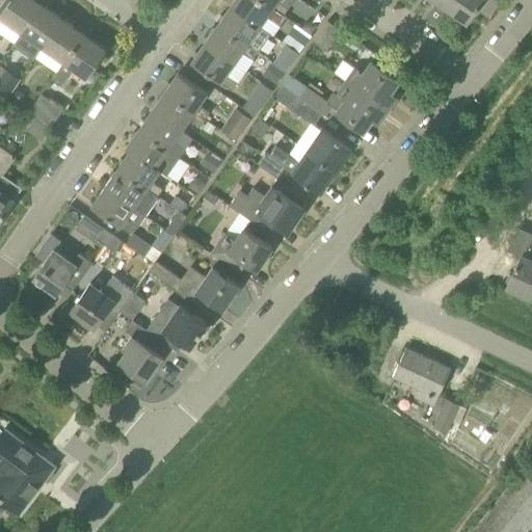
[(42,4),(34,0),(11,0),(0,17),(0,18),(22,33),(42,4)]
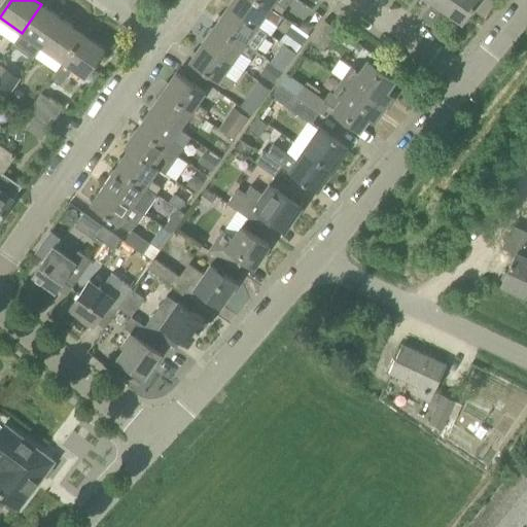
[(269,33),(277,22),(281,14),(258,0),(233,0),(229,6),(269,33)]
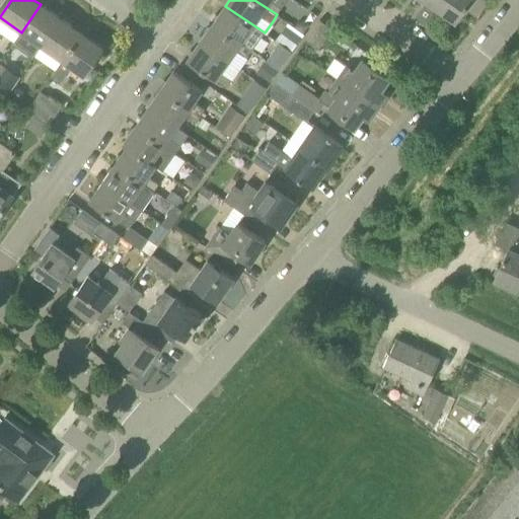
[(272,1),(272,0),(254,0),(277,14),(282,7),(272,1)]
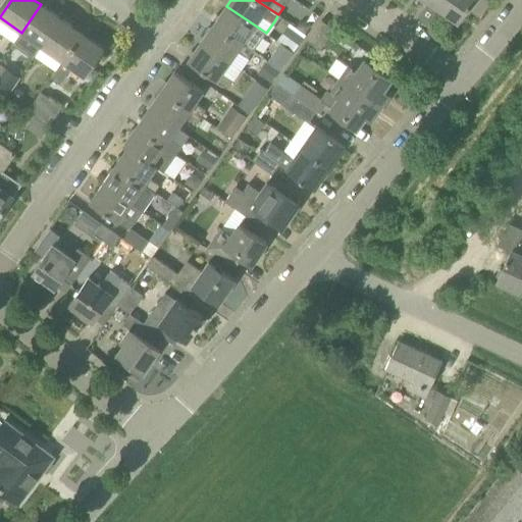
[(447,0),(424,0),(440,10),(447,0)]
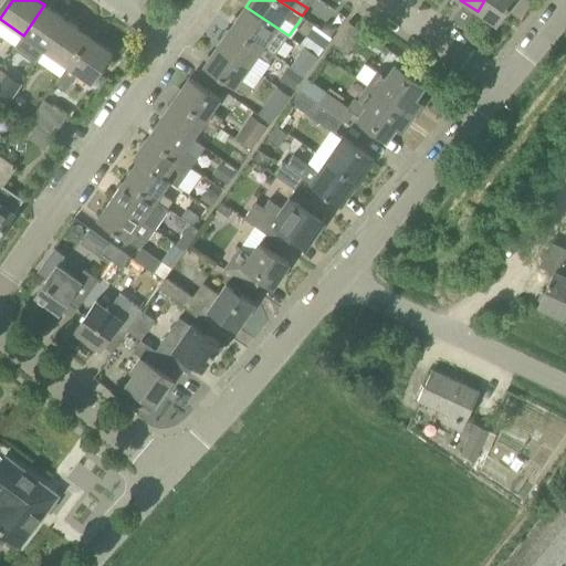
[(519,22),(523,17),(510,8),(515,0),(484,0),(478,11),(498,25),(506,13),(519,22)]
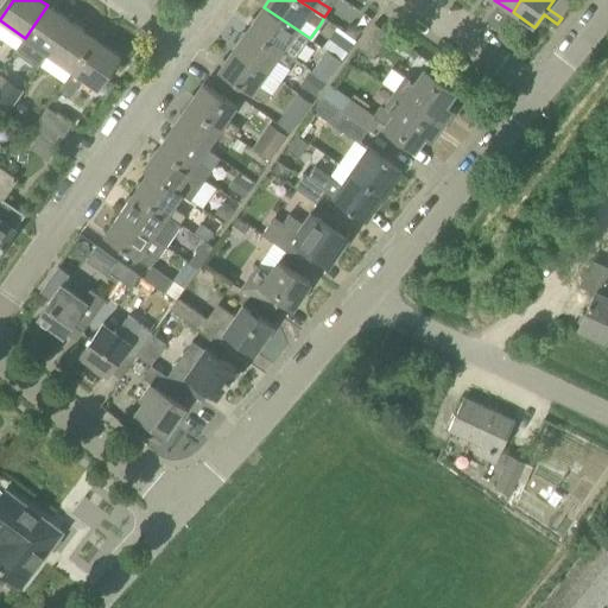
[(50,55),(73,23),(48,5),(25,38),(50,55)]
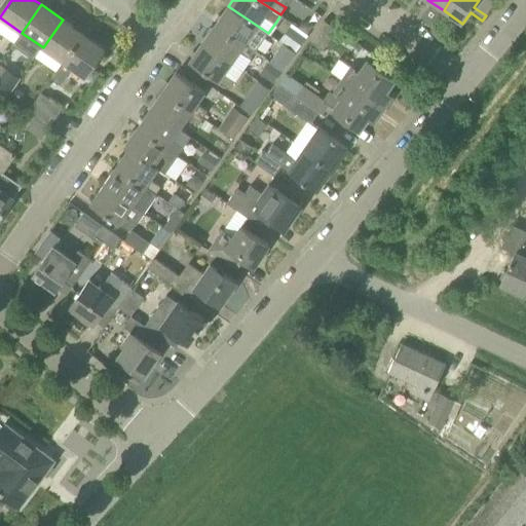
[(256,51),(261,44),(268,33),(228,6),(216,25),(256,51)]
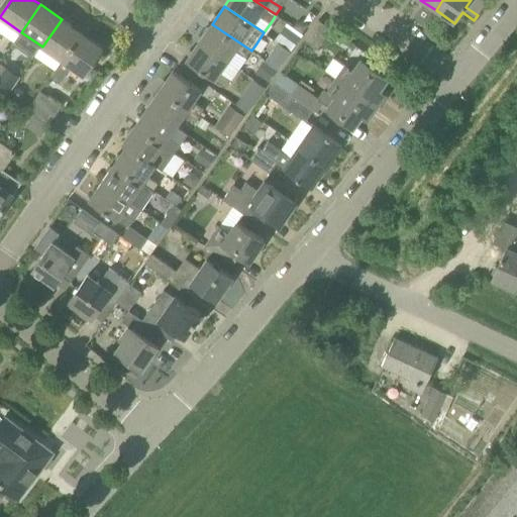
[(82,33),(62,19),(42,46),(62,61),(63,61),(82,33)]
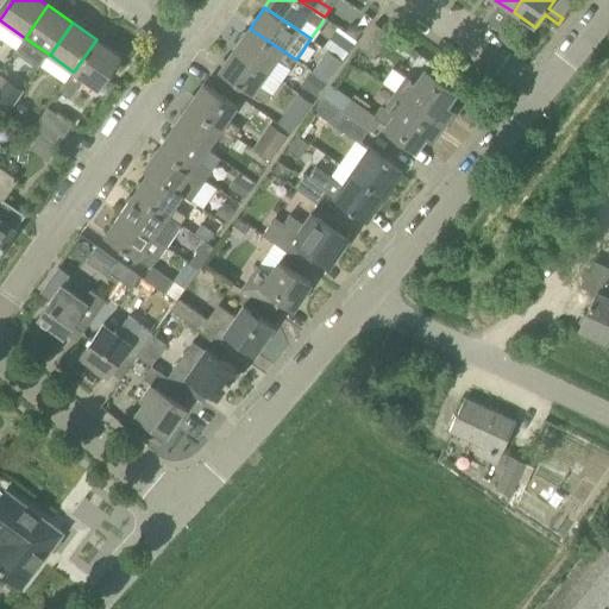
[(357,39),(364,29),(358,24),(351,25),(346,32),(357,39)]
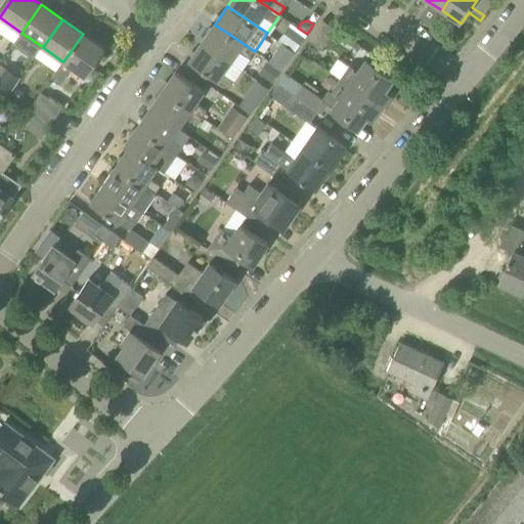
[(321,50),(336,30),(322,20),(308,41),(321,50)]
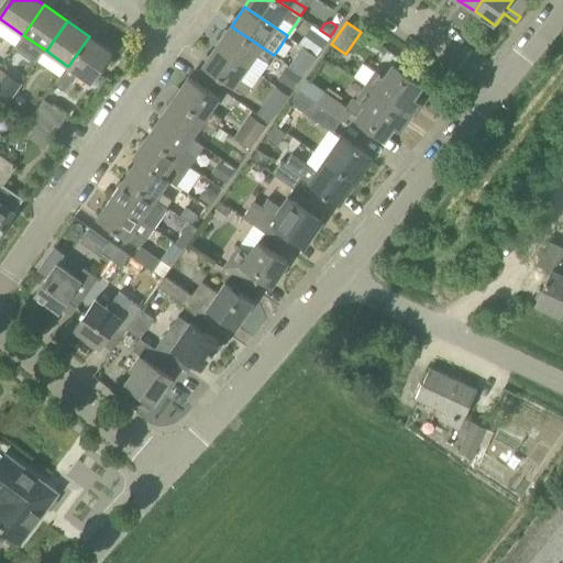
[(274,55),(231,26),(217,45),(249,67),(256,55),(268,63),(274,55)]
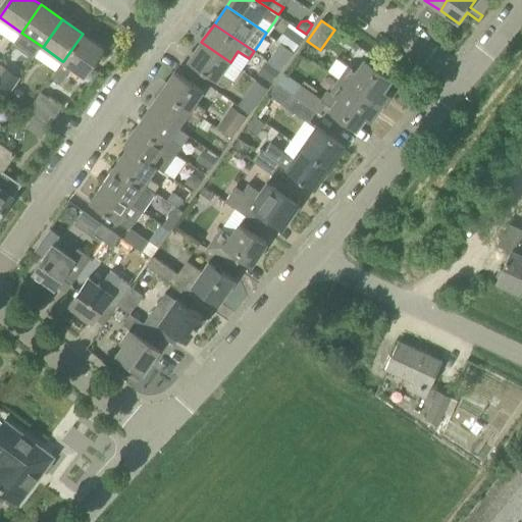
[(282,44),(285,47),(294,52),(304,38),(294,30),(282,44)]
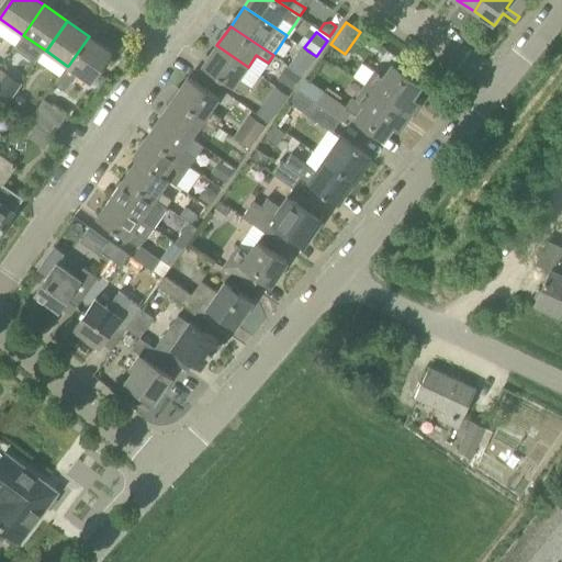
[(107,78),(98,72),(112,52),(89,36),(68,66),(67,66),(57,81),(67,88),(78,72),(100,88),(107,78)]
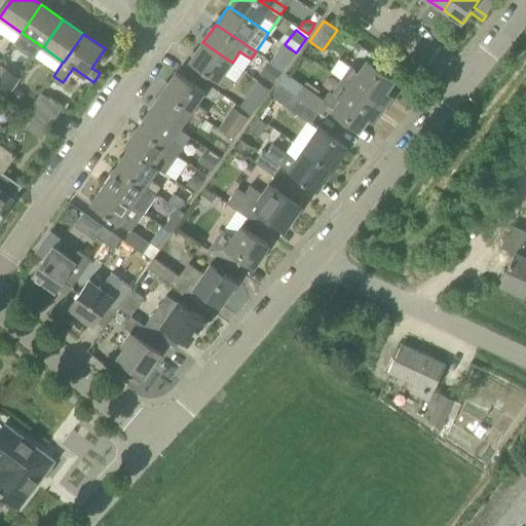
[(232,63),(202,42),(190,62),(229,88),(235,80),(224,74),(232,63)]
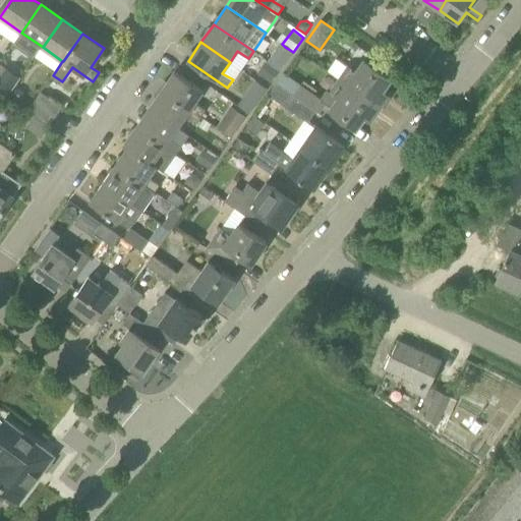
[(285,47),(273,65),(280,70),(293,52),(285,47)]
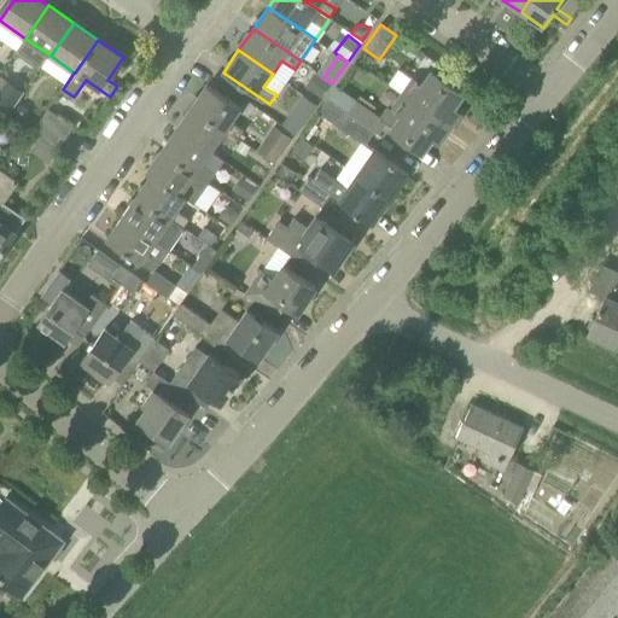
[(452,74),(441,65),(432,77),(429,75),(423,85),(414,80),(403,95),(450,128),(461,112),(453,106),(460,95),(459,95),(443,86),(452,74)]
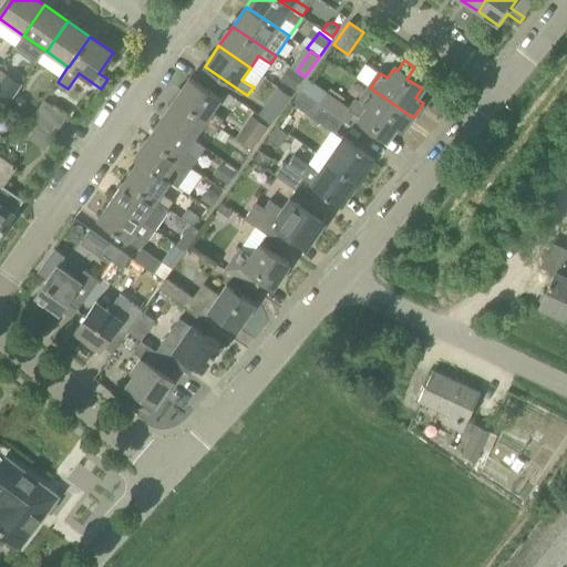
[(305,76),(297,71),(289,66),(280,79),(296,89),(305,76)]
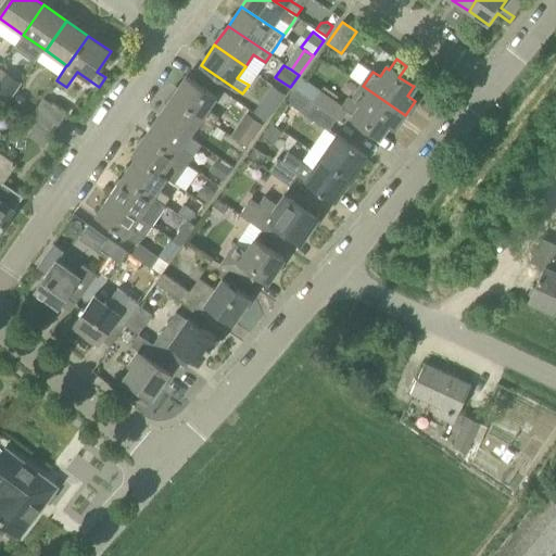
[(0,80),(0,99),(8,104),(23,83),(7,72),(0,80)]
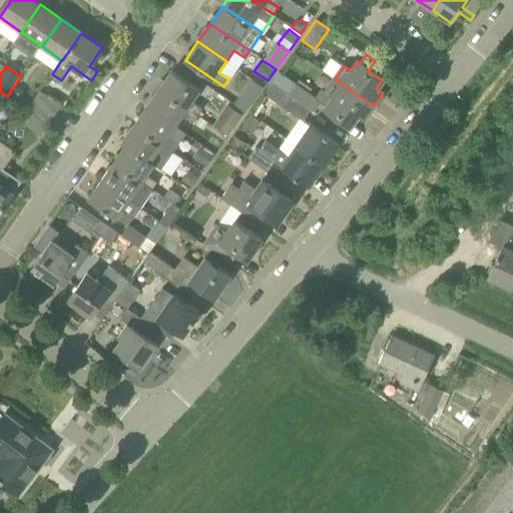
[(198,114),(202,107),(193,100),(200,90),(172,70),(159,88),(198,114)]
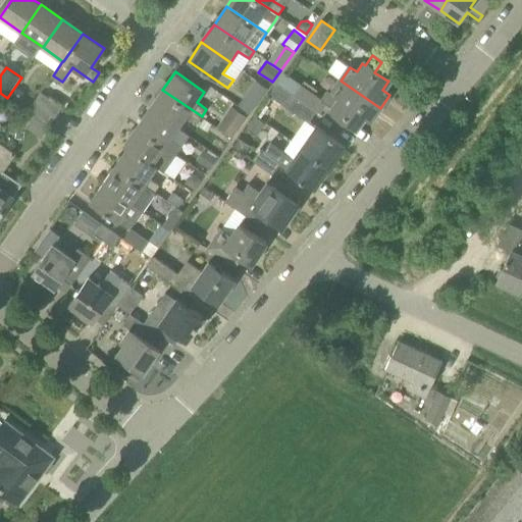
[(332,107),(357,123),(364,116),(371,121),(380,108),(341,81),(331,94),(338,99),(332,107)]
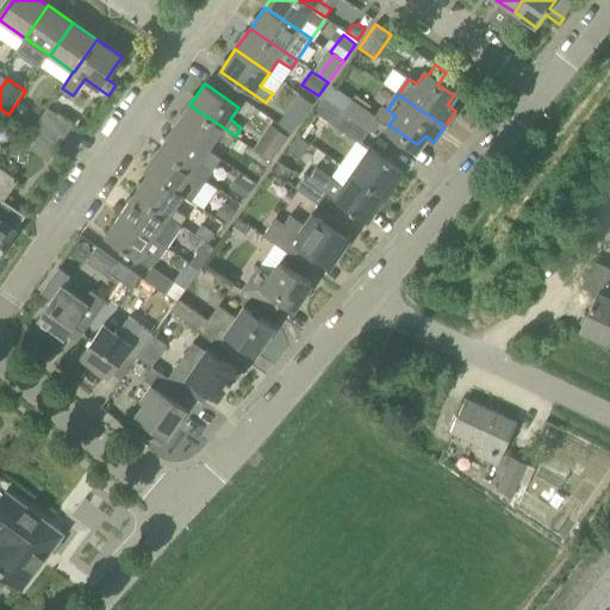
[(353,101),(344,112),(371,130),(375,134),(383,122),(353,101)]
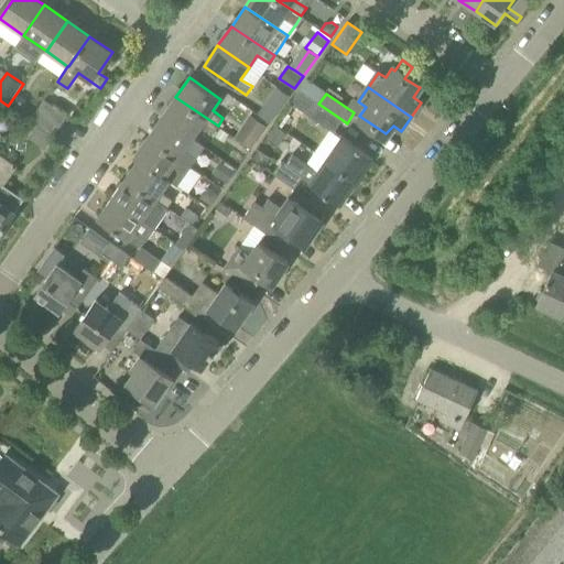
[(318,104),(307,95),(299,108),(331,130),(334,132),(343,120),(318,104)]
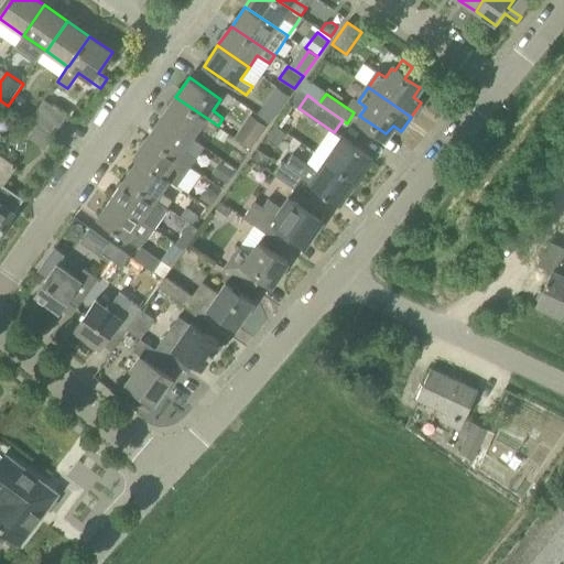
[(213,133),(218,126),(175,97),(162,117),(193,138),(202,126),(213,133)]
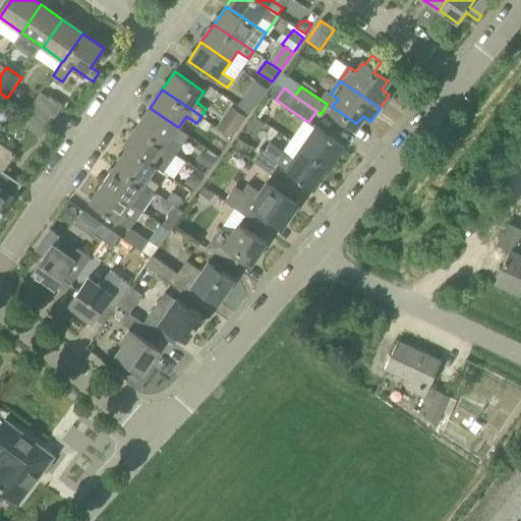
[(56,117),(62,107),(41,92),(35,102),(56,117)]
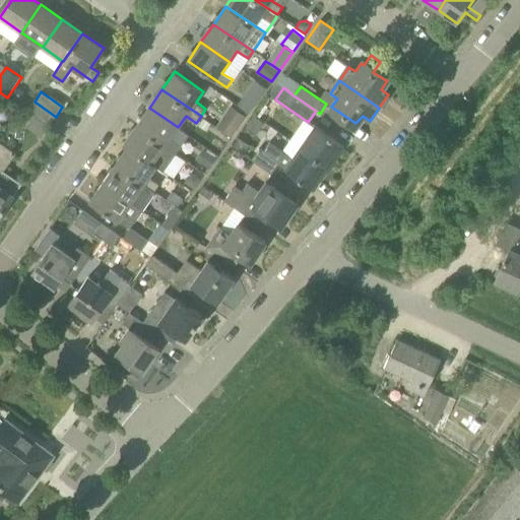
[(247,93),(238,105),(249,113),(257,101),(247,93)]
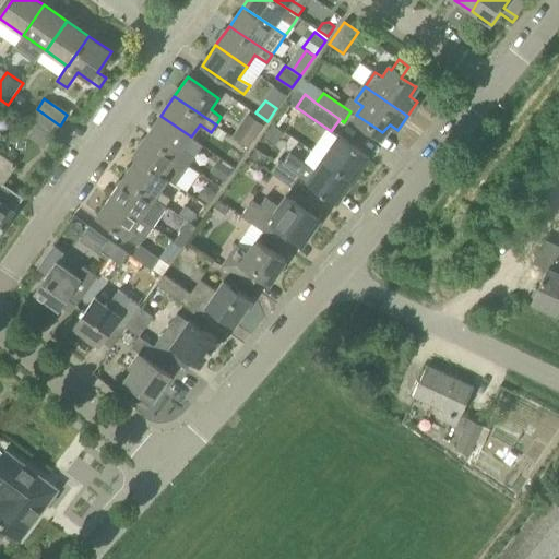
[(36,125),(52,137),(60,126),(37,109),(30,120),(36,125)]
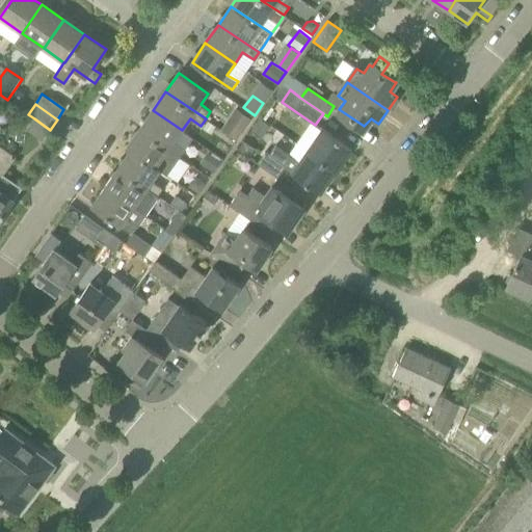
[(220,130),(236,139),(250,116),(235,107),(220,130)]
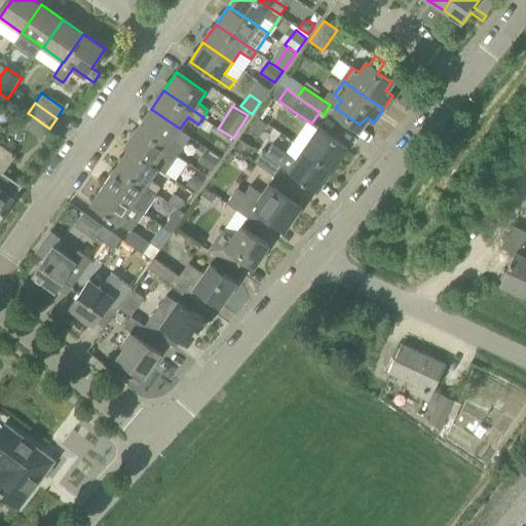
[(180,128),(151,109),(138,127),(178,154),(183,147),(190,136),(180,128)]
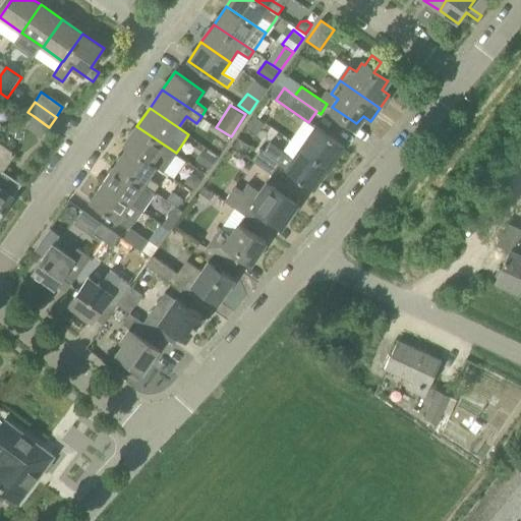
[(213,124),(209,121),(205,118),(199,125),(208,131),(213,124)]
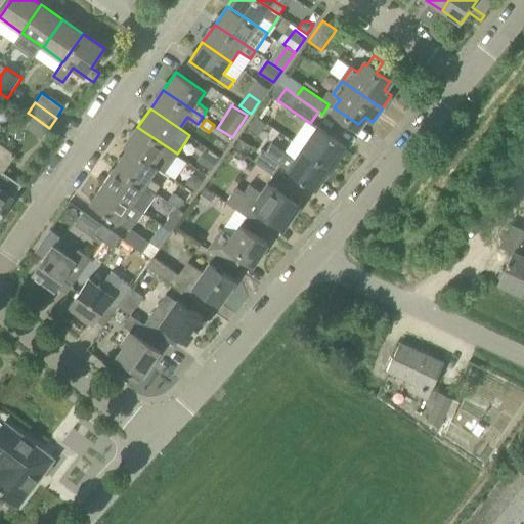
[(318,126),(303,147),(332,168),(347,146),(318,126)]
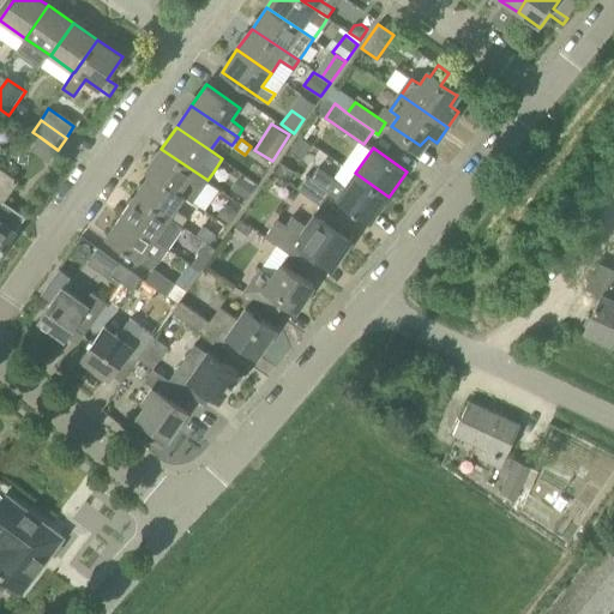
[(193,202),(202,188),(208,180),(161,149),(145,172),(150,174),(186,196),(193,202)]
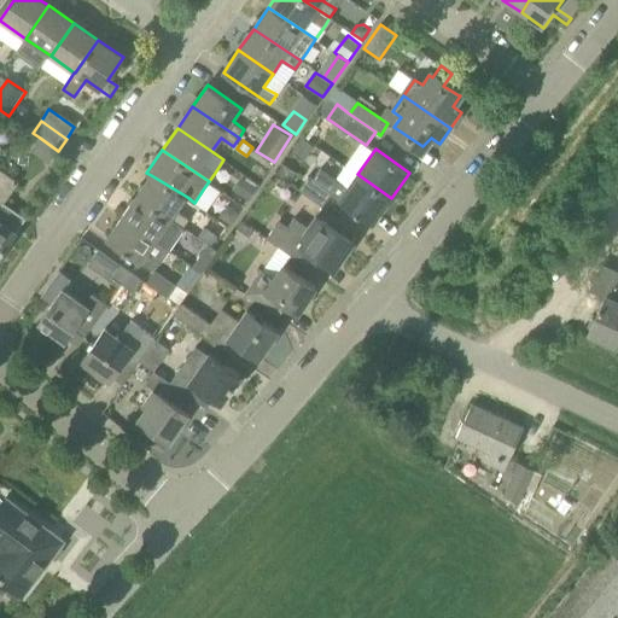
[(284,163),(277,173),(291,182),(298,173),(284,163)]
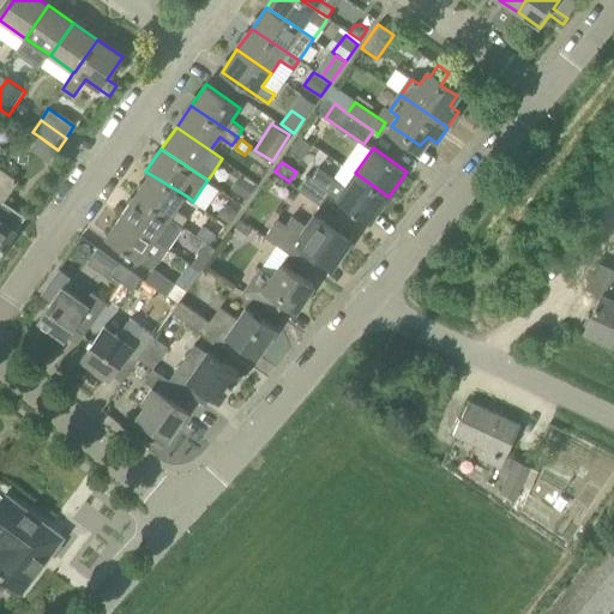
[(320,204),(329,192),(338,198),(337,199),(371,223),(389,197),(355,173),(343,166),(335,179),(319,168),(312,179),(306,175),(298,188),(320,204)]
